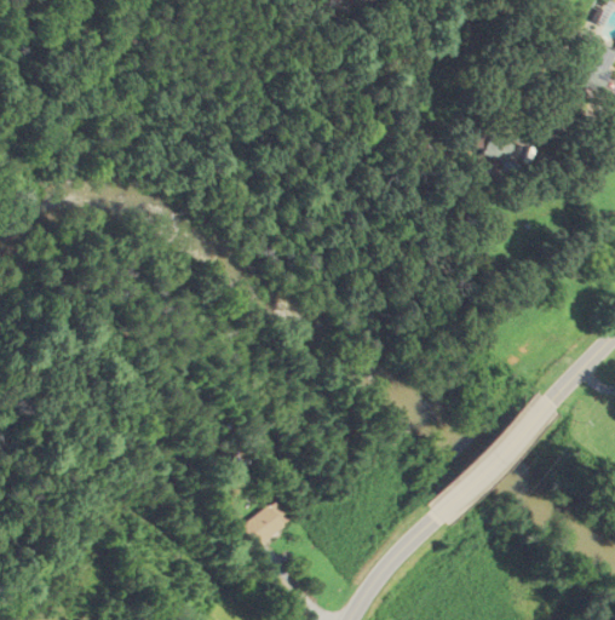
[(597,93),(614,51),(581,38),(575,55),(584,58),(573,84),(597,93)]
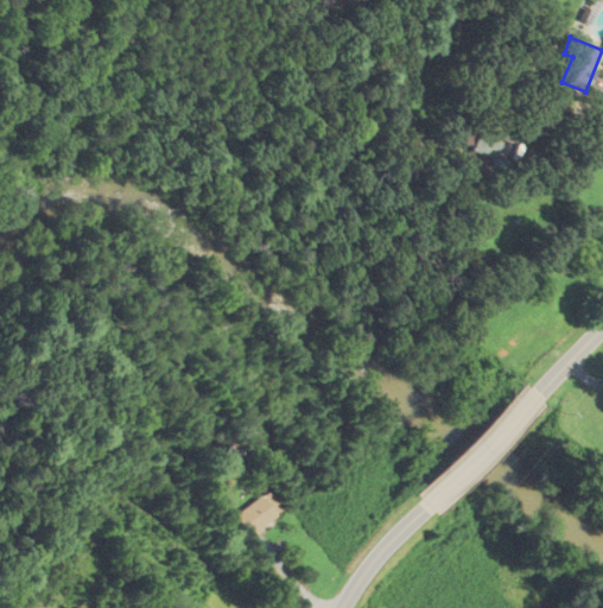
[(513,176),(515,162),(495,157),(500,134),(476,128),(467,165),(513,176)]
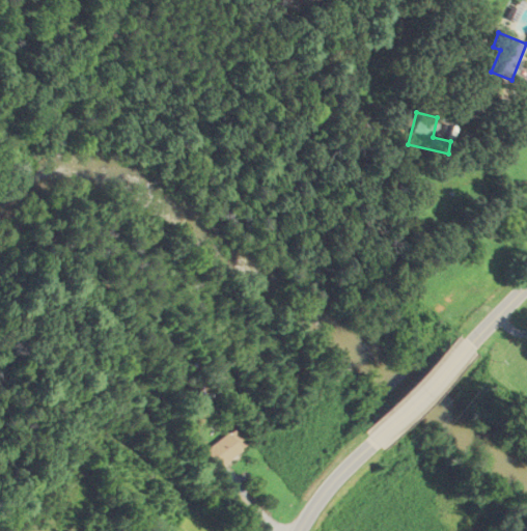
[(177,345),(166,337),(158,346),(169,356),(177,345)]
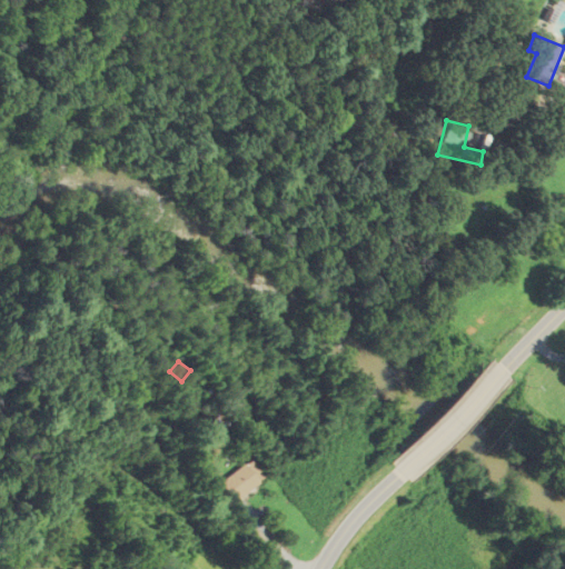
[(240,501),(267,477),(250,458),(224,483),(240,501)]
